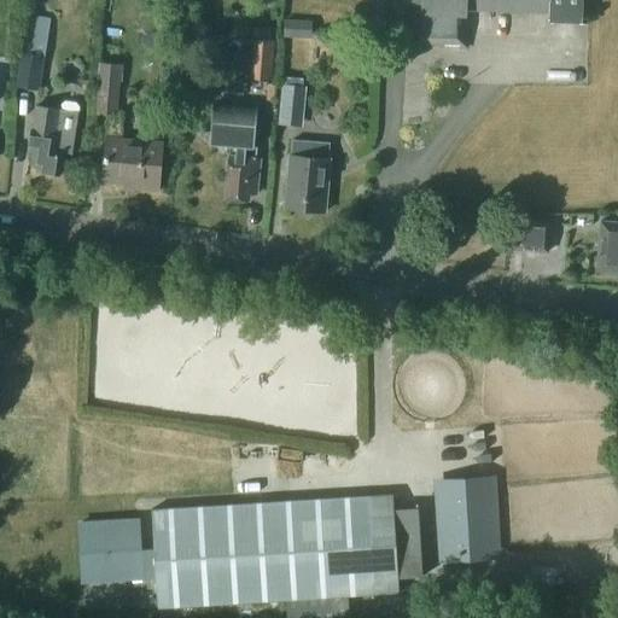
[(406,0),(406,7),(417,7),(417,41),(442,41),(442,45),(466,46),(467,9),(551,11),(551,21),(589,21),(589,15),(584,15),(584,0),(406,0)]
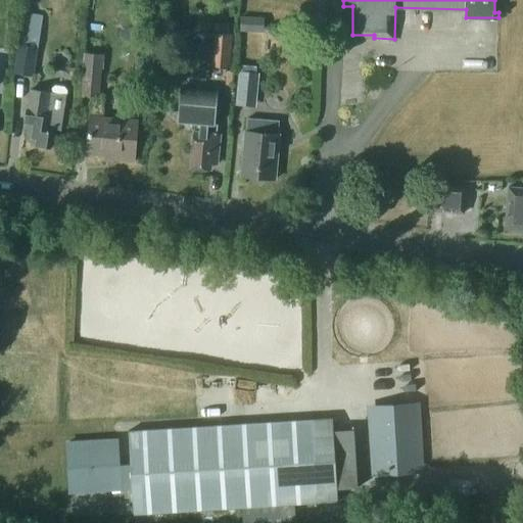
[(16,44),(18,44),(14,70),(33,73),(41,15),(21,12),(16,44)]
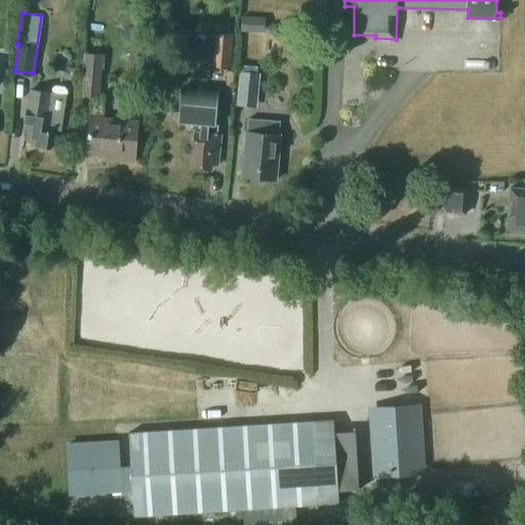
[(242,16),(241,31),(254,32),(254,17),(242,16)]
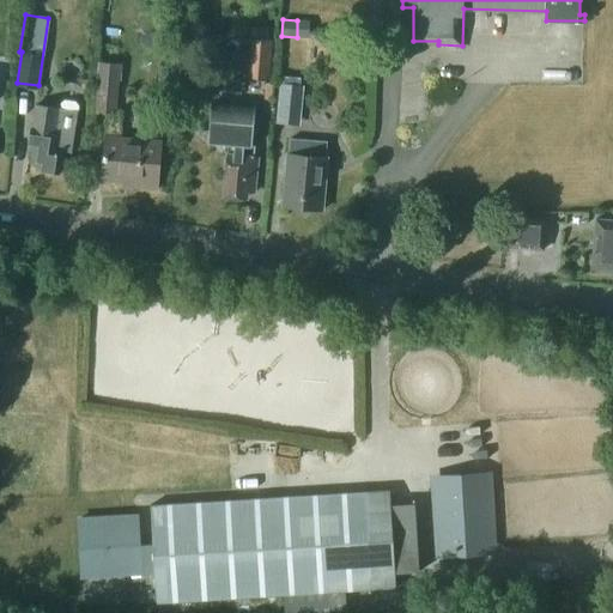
[(238,36),(235,76),(268,79),(273,40),(238,36)]
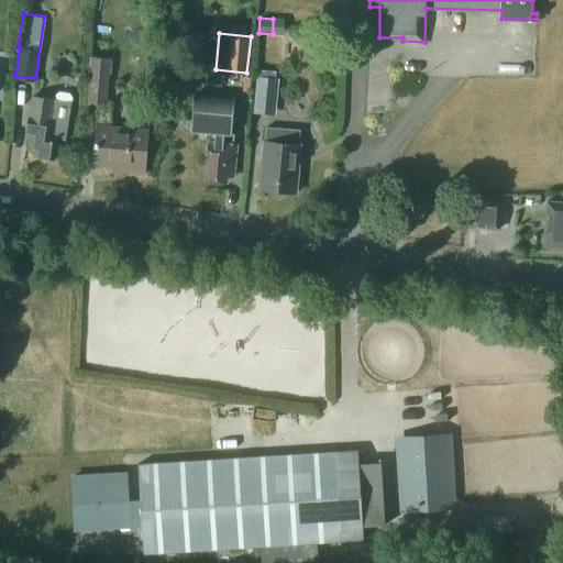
[(143,170),(146,129),(111,125),(112,105),(108,103),(111,58),(89,56),(86,102),(99,103),(95,164),(124,166),(124,169),(143,170)]
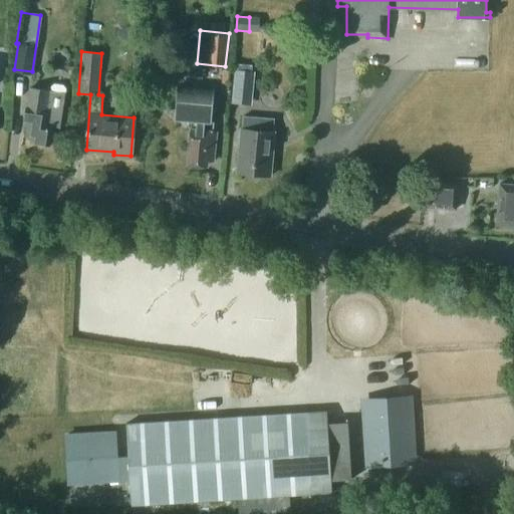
[(249,100),(251,71),(235,70),(233,98),(249,100)]
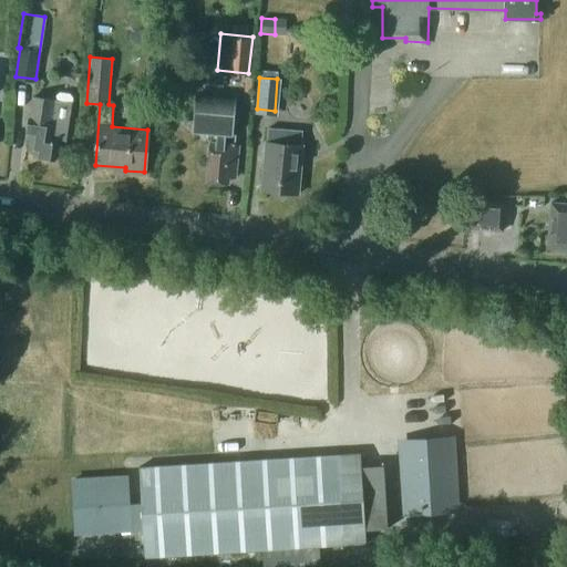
[(55,94),(55,99),(32,95),(29,117),(26,136),(31,137),(29,152),(34,152),(34,156),(54,158),(58,138),(69,141),(74,102),(71,102),(72,96),(69,93),(60,91),(55,94)]
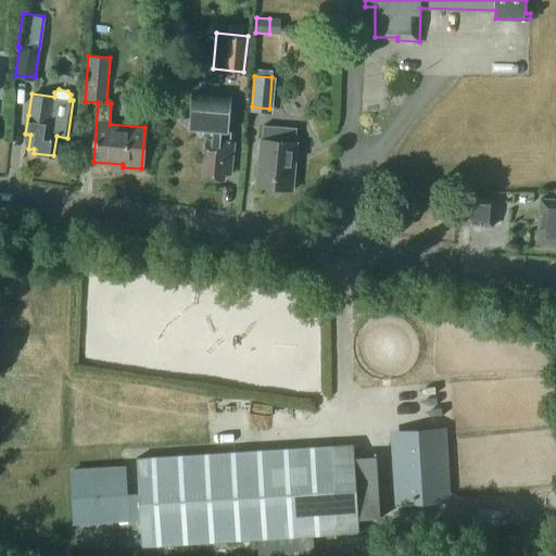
[(202,144),(201,152),(205,154),(203,176),(206,176),(209,180),(217,181),(220,178),(224,178),(225,173),(230,173),(232,151),(234,141),(230,141),(231,131),(228,131),(231,96),(191,91),(188,127),(212,129),(211,138),(206,138),(205,141),(202,144)]
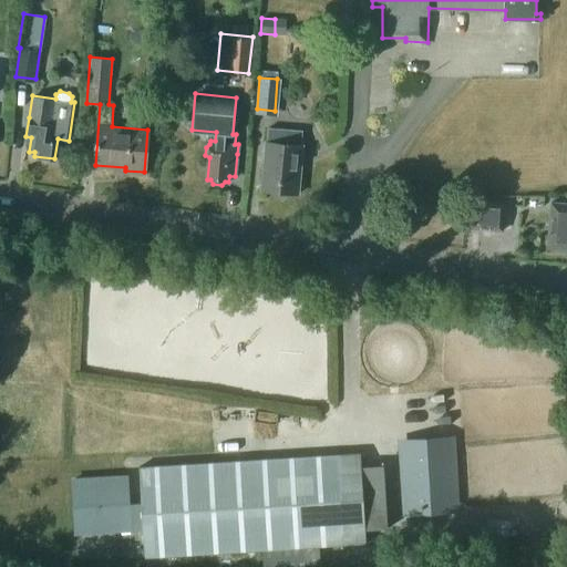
[(298,194),(301,145),(300,145),(301,131),(268,129),(267,142),(266,142),(261,191),(298,194)]
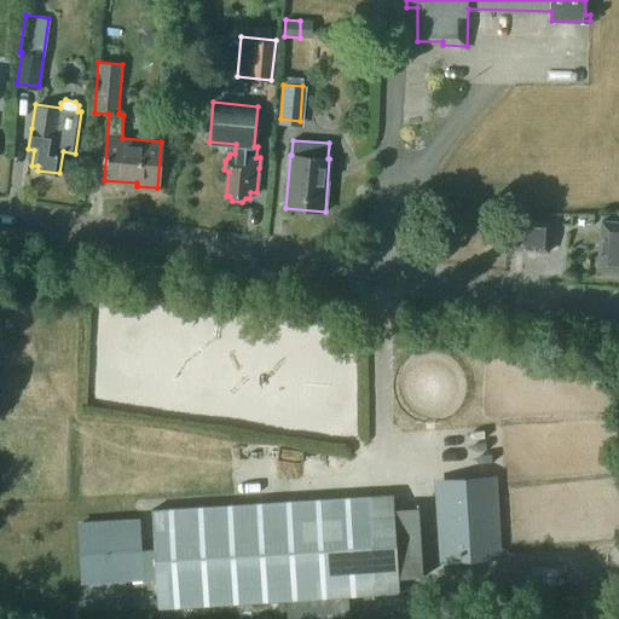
[(548,253),(550,223),(513,220),(510,249),(548,253)]
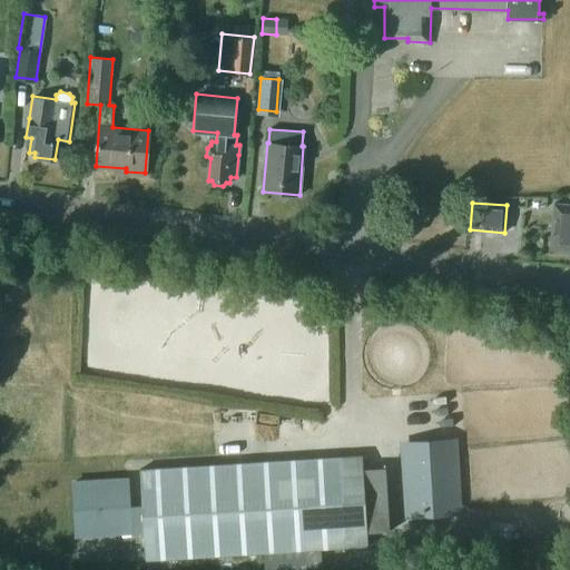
[(569,205),(553,204),(551,248),(569,249),(569,205)]
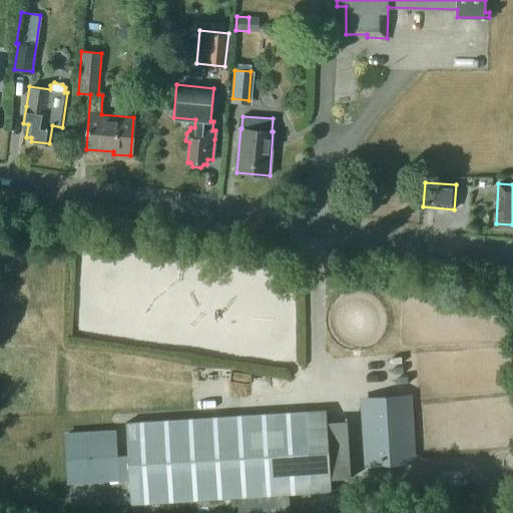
[(370,461),(409,459),(406,399),(367,401),(370,461)]
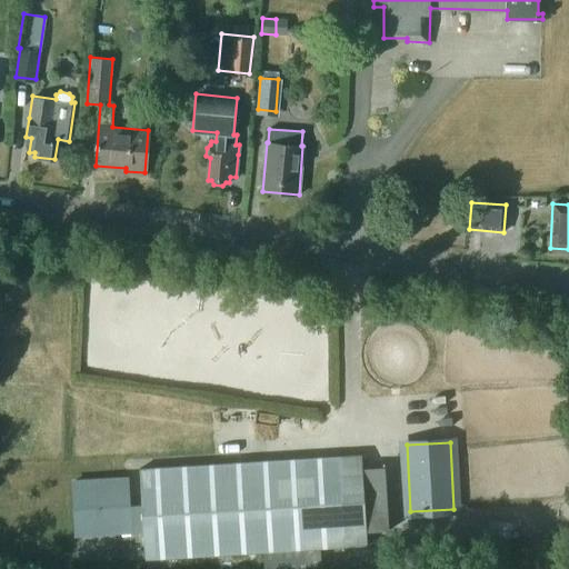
[(362,453),(340,455),(140,465),(145,555),(367,543),(362,453)]
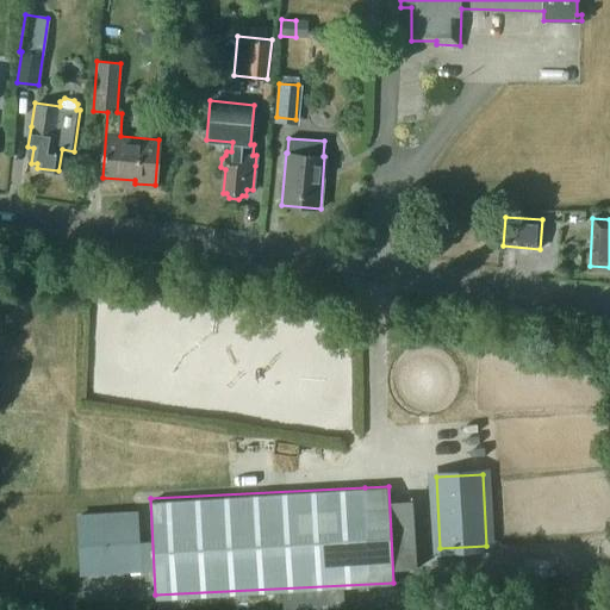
[(131,516),(74,520),(78,577),(134,573),(131,516)]
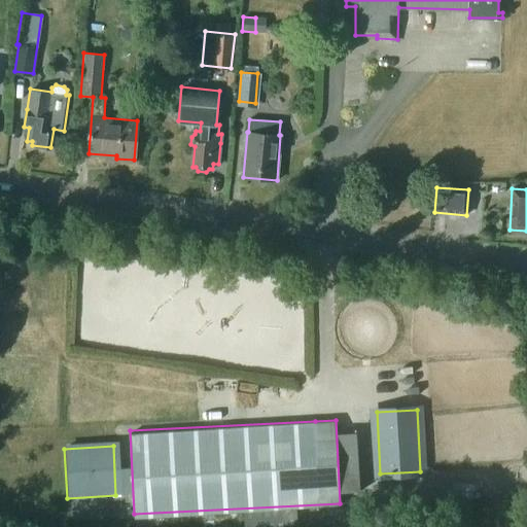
[(282,526),(282,508),(244,512),(244,526),(282,526)]
